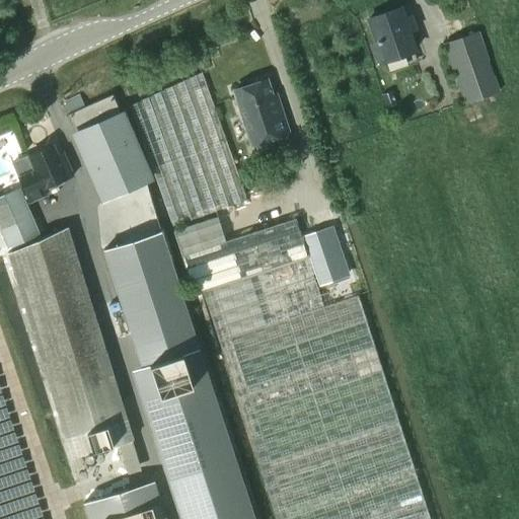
[(398,8),(368,19),(376,41),(369,44),(375,61),(382,58),(383,62),(414,51),(408,33),(416,30),(410,15),(402,18),(398,8)]
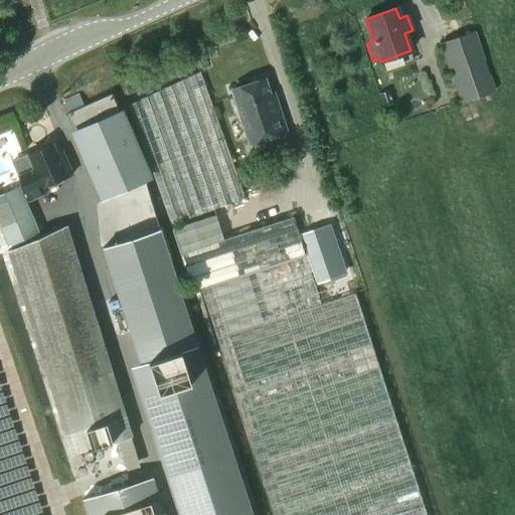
[(440,43),(461,103),(495,91),(474,31),(440,43)]
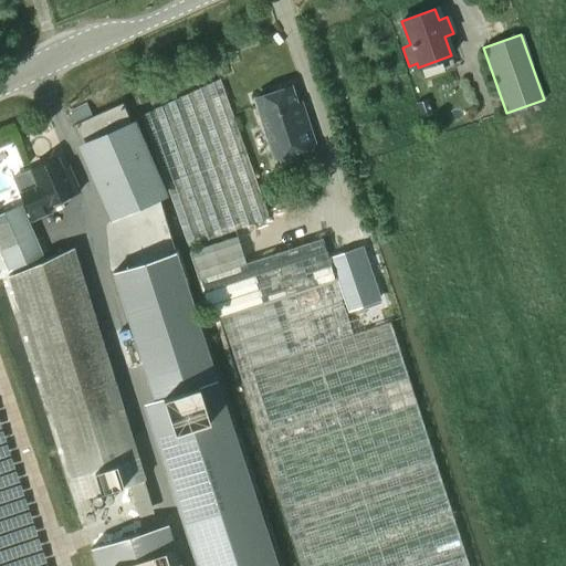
[(269,219),(219,77),(140,114),(187,247),(269,219)]
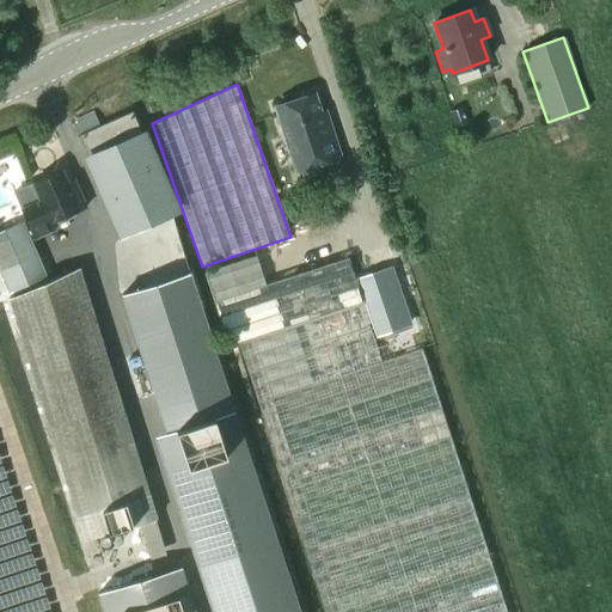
[(275,106),(295,172),(340,158),(328,120),(323,121),(313,93),(275,106)]
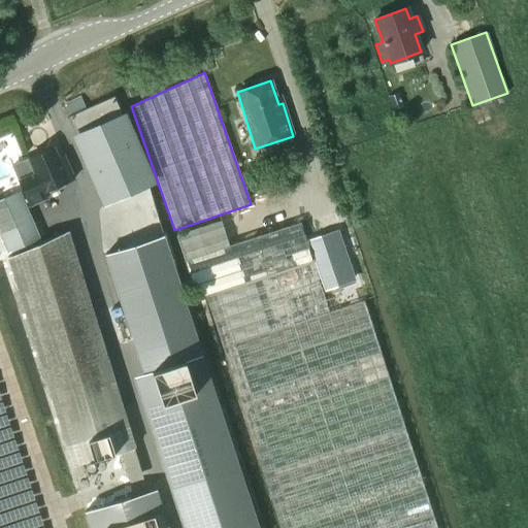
[(131,136),(113,96),(86,108),(80,96),(64,103),(69,114),(67,116),(104,200),(131,189),(151,180),(131,136)]
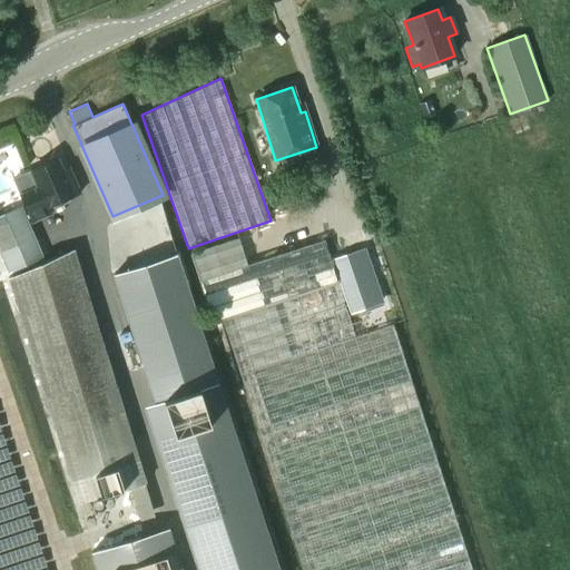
[(58,159),(30,170),(12,178),(31,223),(50,215),(48,208),(79,192),(69,166),(60,168),(58,159)]
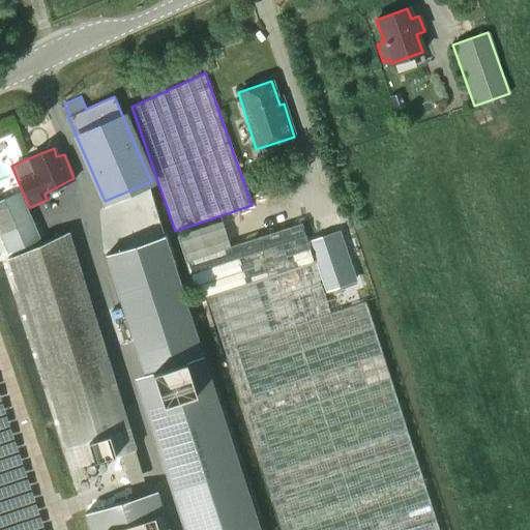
[(38,238),(19,192),(0,200),(0,235),(7,252),(38,238)]
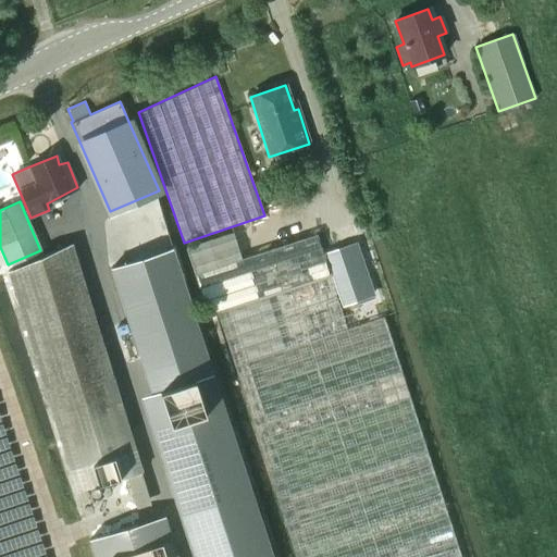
[(240,259),(233,233),(185,248),(208,316),(217,313),(295,556),(460,556),(384,319),(347,331),(316,235),(240,259)]
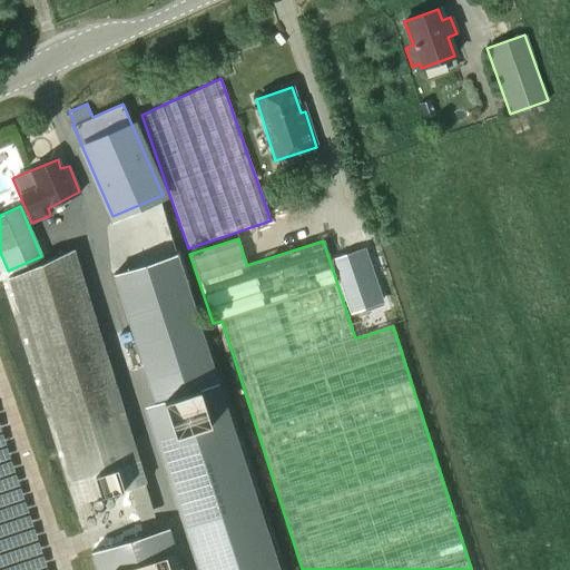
[(383,302),(364,247),(332,258),(350,313),(383,302)]
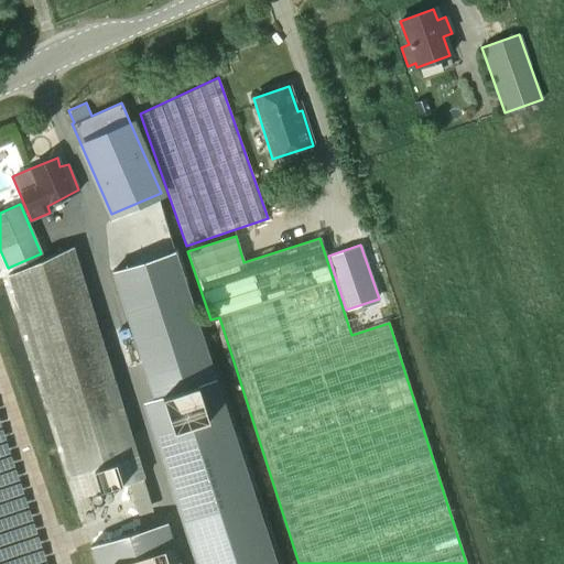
[(65,249),(8,275),(79,496),(128,483),(138,511),(150,508),(141,478),(147,477),(140,457),(75,253),(65,249)]
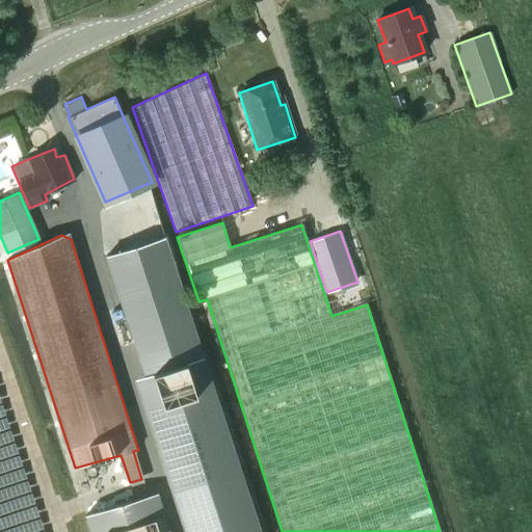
[(261,531),(164,235),(105,255),(145,375),(153,373),(163,403),(145,409),(185,531),(261,531)]
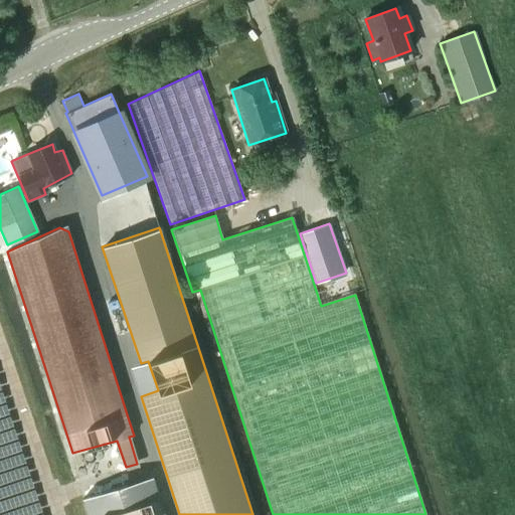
[(130,514),(121,487),(83,498),(89,514),(130,514)]
